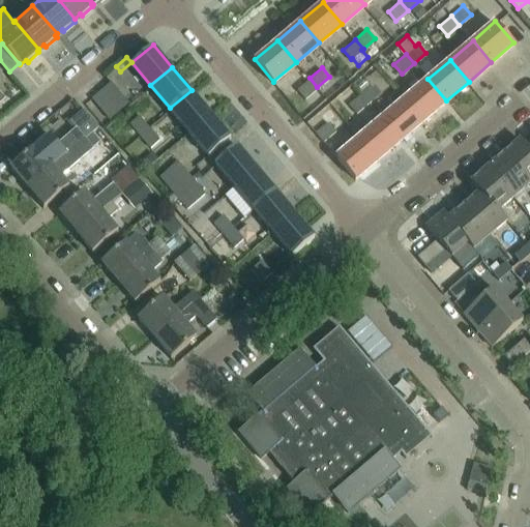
[(304,97),(317,87),(310,78),(297,88),(304,97)]
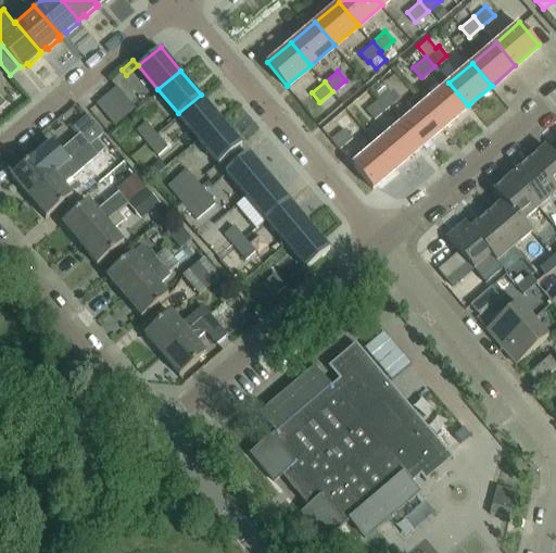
[(444,126),(468,105),(449,83),(425,103),(444,126)]
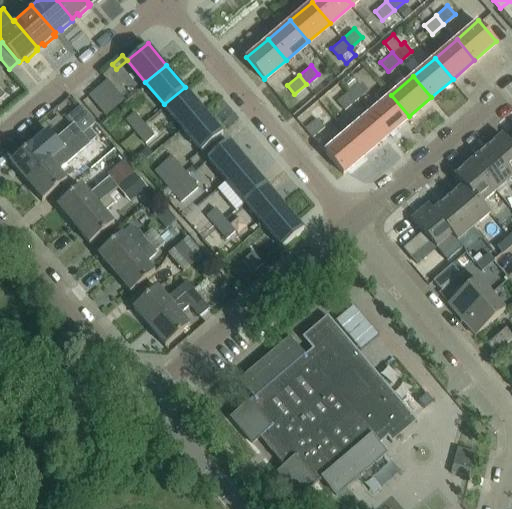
[(106,113),(124,98),(120,92),(106,77),(88,93),(101,108),(106,113)]
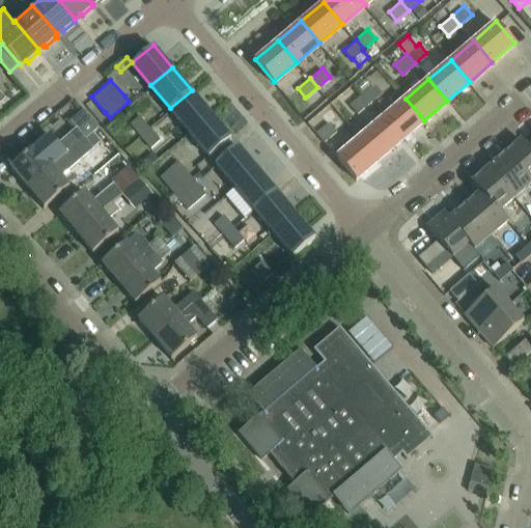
[(369,102),(382,91),(373,82),(362,92),(369,102)]
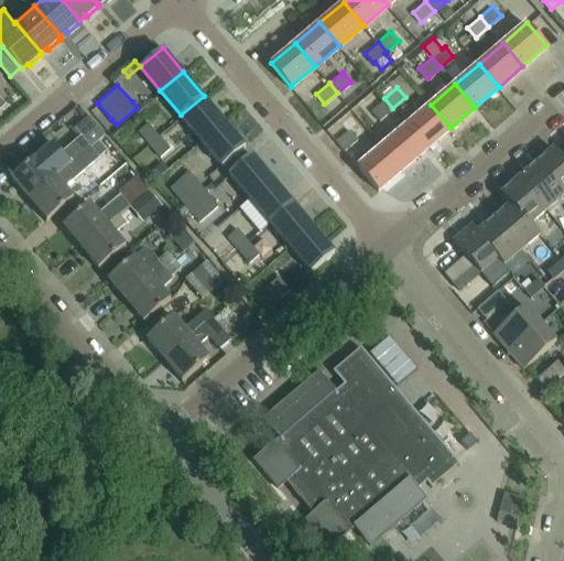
[(201,140),(224,120),(204,96),(181,115),(201,140)]
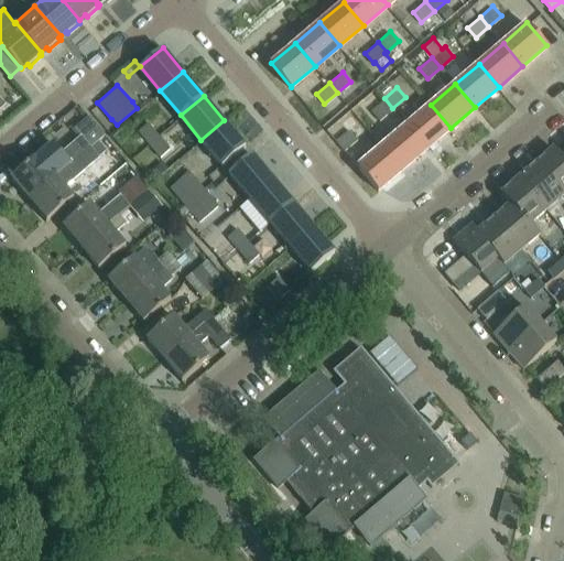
[(379,119),(392,108),(384,98),(371,109),(379,119)]
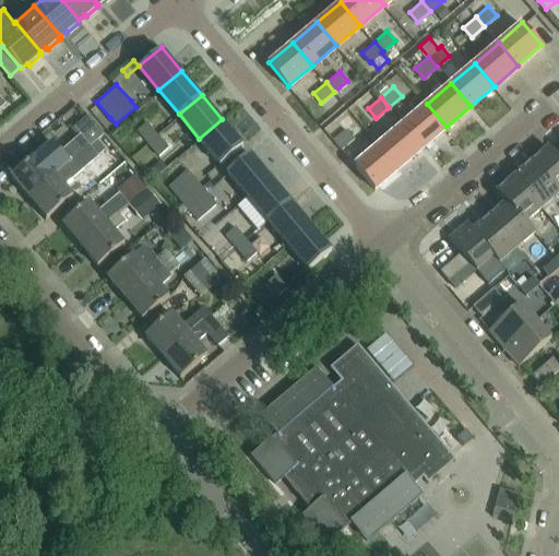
[(423,148),(447,127),(427,104),(403,125),(423,148)]
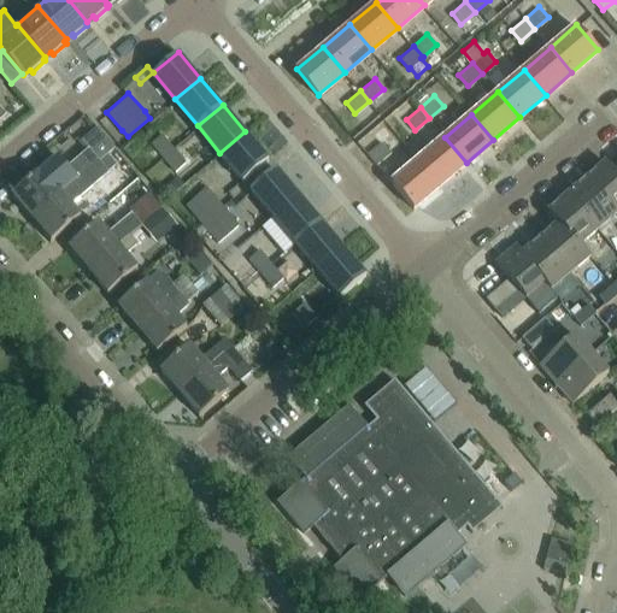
[(65,166),(56,154),(11,192),(30,214),(53,195),(59,190),(105,152),(112,146),(95,125),(80,139),(87,147),(65,166)]
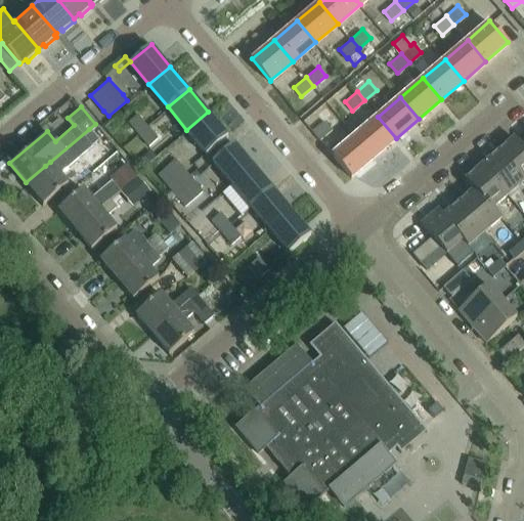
[(138,132),(147,124),(137,112),(128,120),(138,132)]
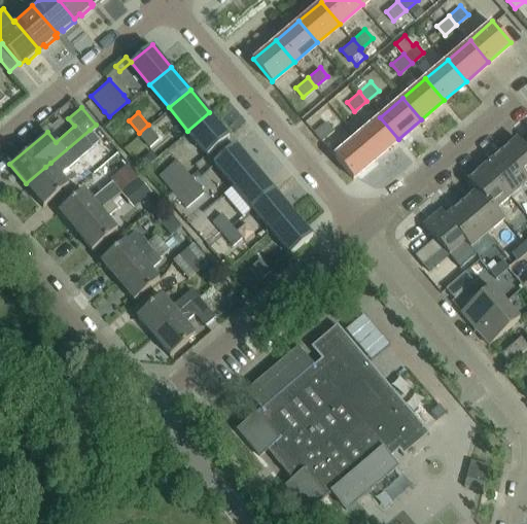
[(207,153),(213,148),(229,135),(209,112),(187,131),(207,153)]
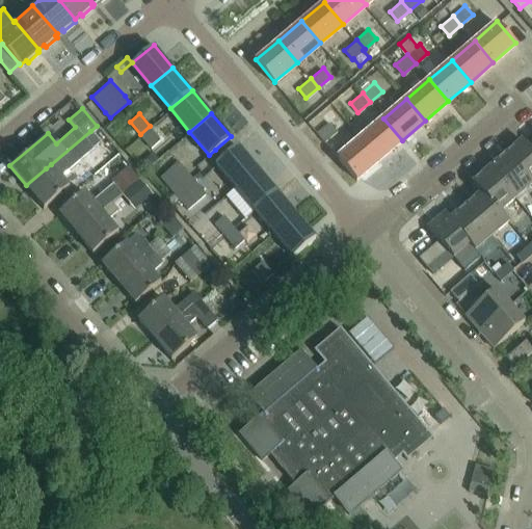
[(379,159),(402,140),(383,118),(361,137),(379,159)]
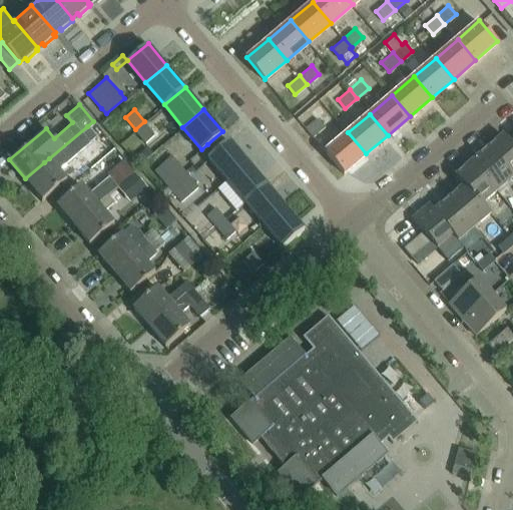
[(313,135),(325,125),(318,117),(306,127),(313,135)]
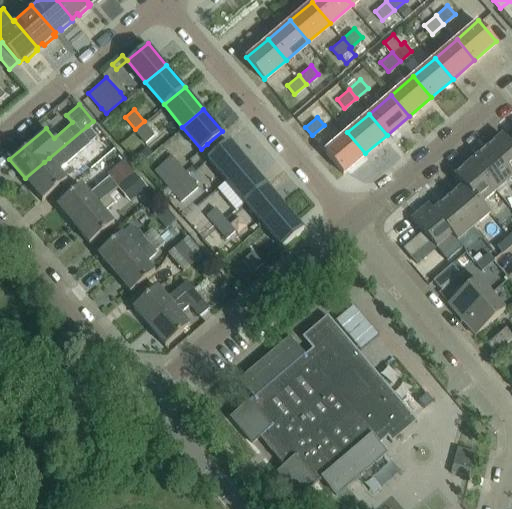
[(145,141),(154,133),(144,121),(135,129),(145,141)]
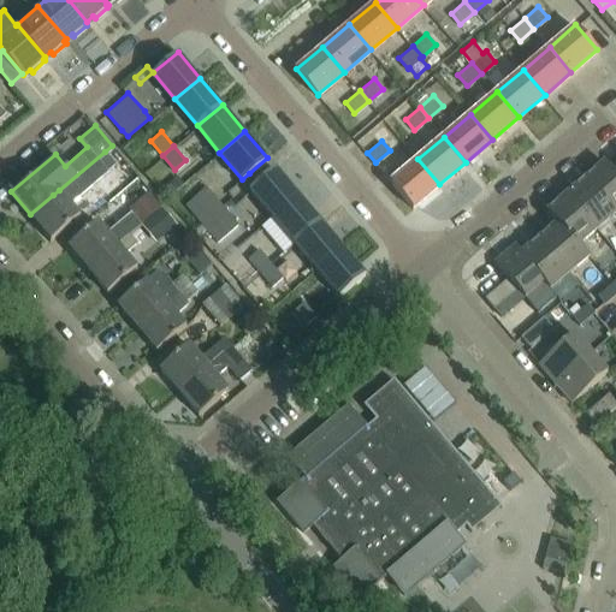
[(30,214),(51,238),(78,214),(69,202),(106,170),(114,162),(105,152),(59,190),(53,195),(30,214)]
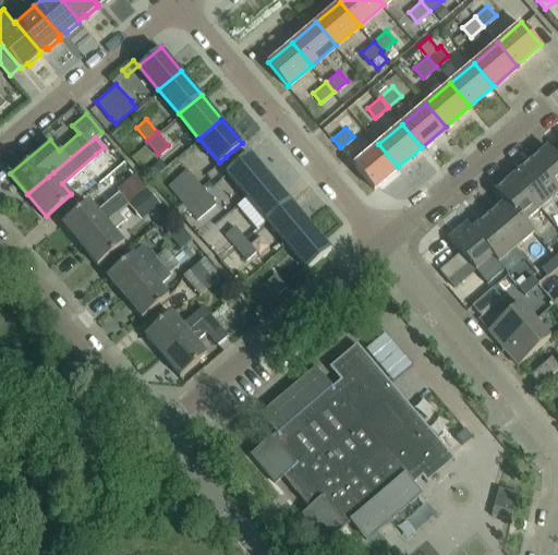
[(374,188),(398,167),(378,144),(354,165),(374,188)]
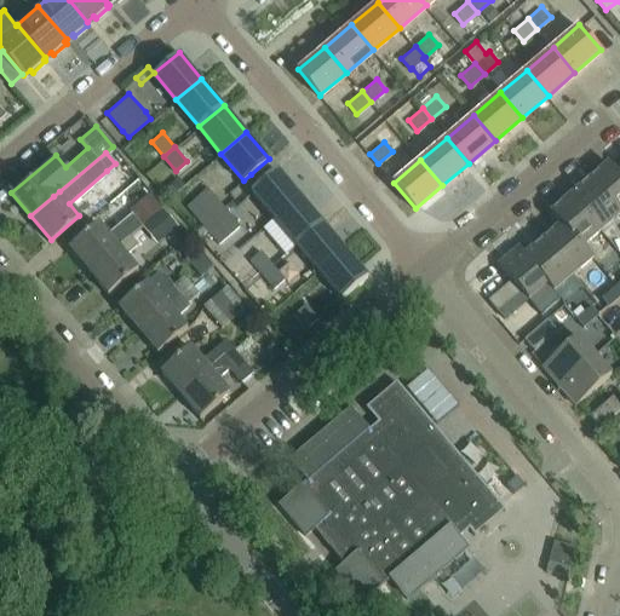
[(619,213),(619,211),(619,173),(609,160),(589,178),(619,213)]
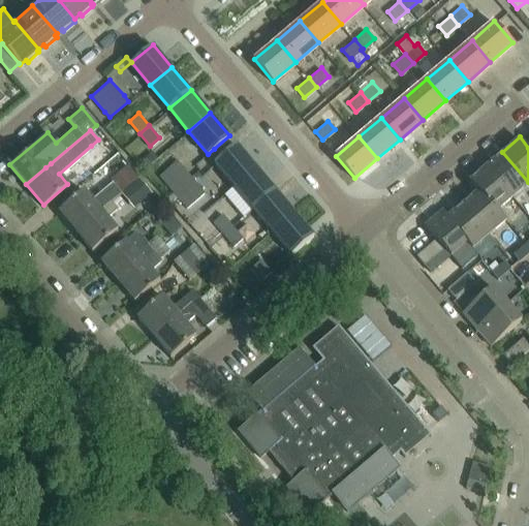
[(235,184),(255,165),(237,143),(220,156),(215,161),(235,184)]
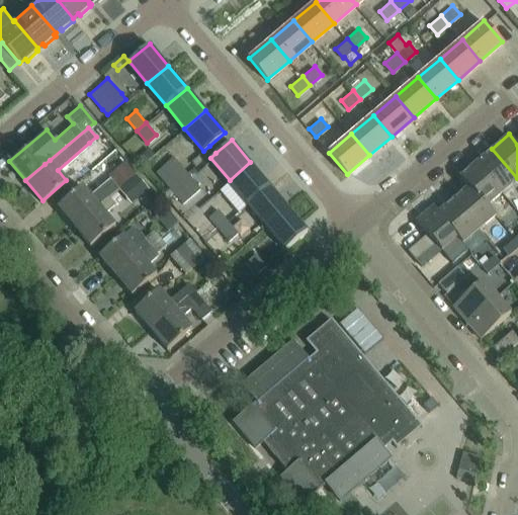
[(501,191),(517,178),(492,149),(476,162),(501,191)]
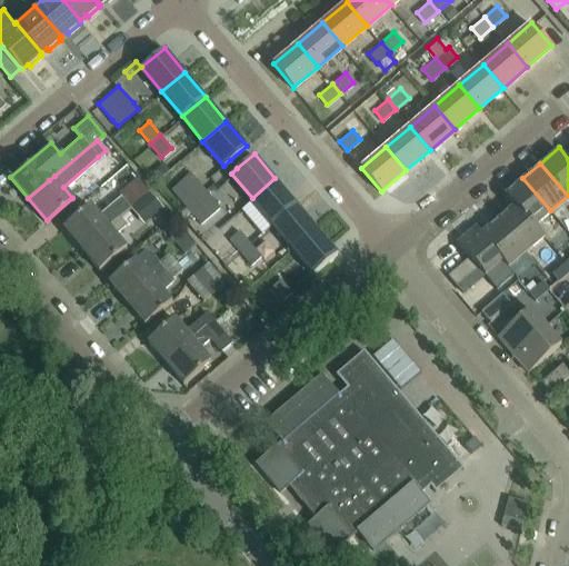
[(186,205),(205,188),(190,170),(171,187),(186,205)]
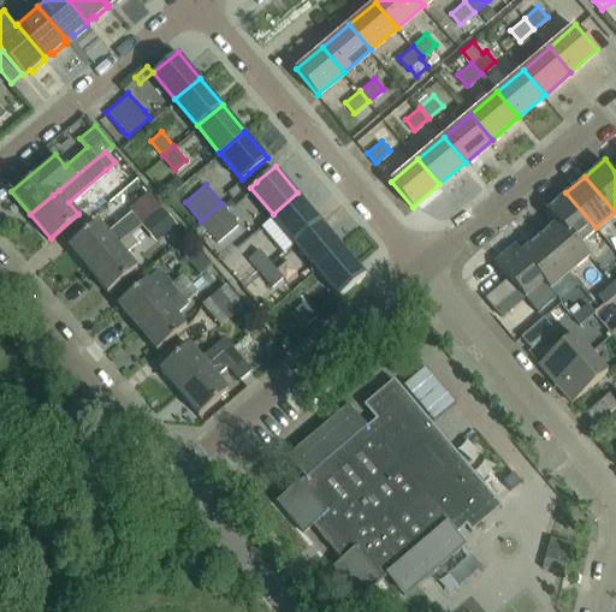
[(295,241),(320,219),(297,192),(273,214),(295,241)]
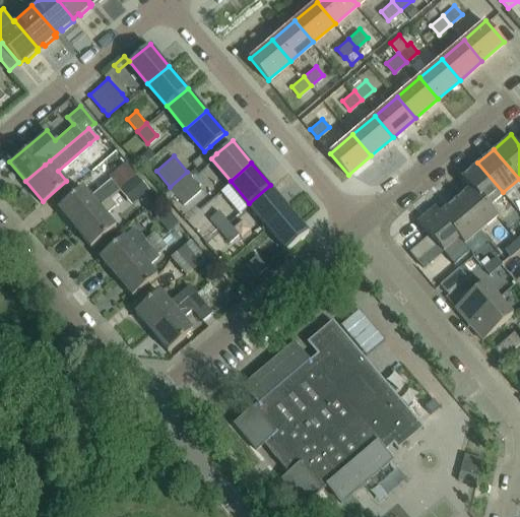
[(486,205),(489,204),(503,192),(477,163),(461,176),(470,186),(486,205)]
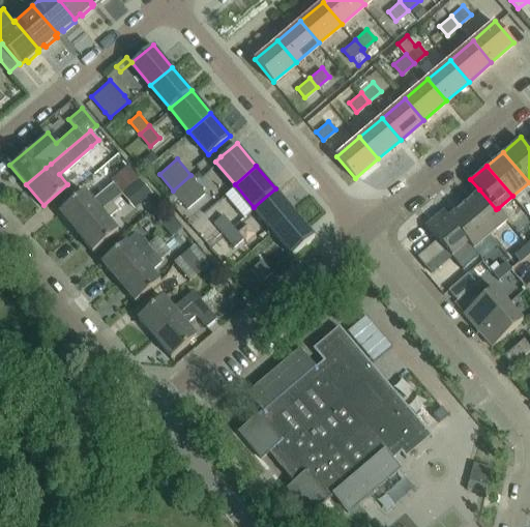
[(186,207),(205,192),(190,175),(173,191),(186,207)]
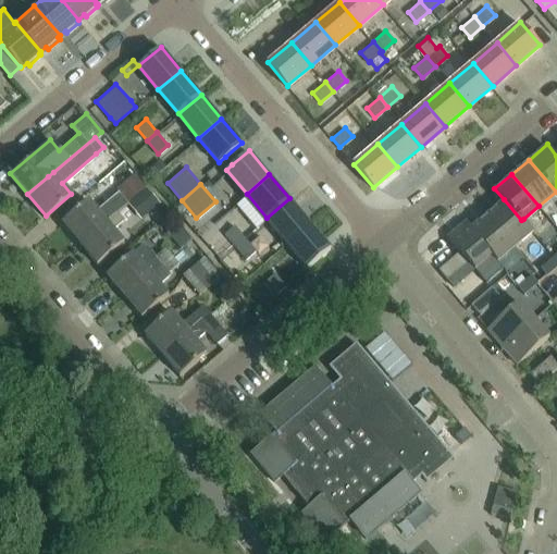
[(147,187),(134,198),(145,211),(159,200),(147,187)]
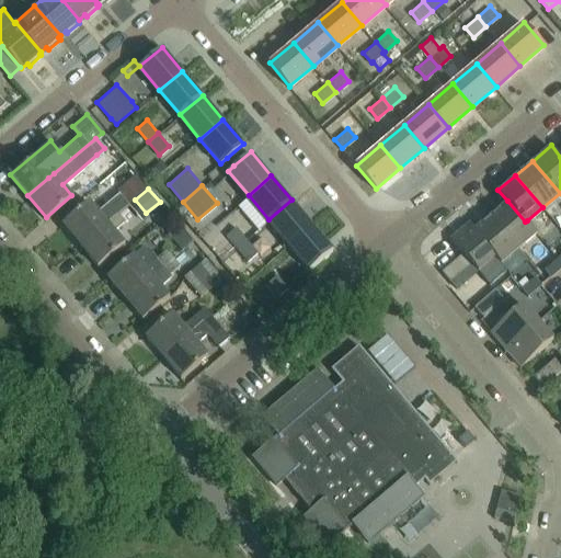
[(61,223),(79,242),(99,227),(117,212),(128,202),(119,191),(96,211),(88,200),(61,223)]
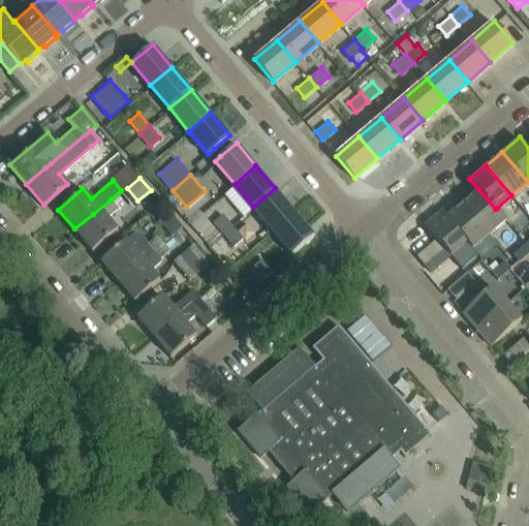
[(272,229),(294,211),(275,188),(253,207),(272,229)]
